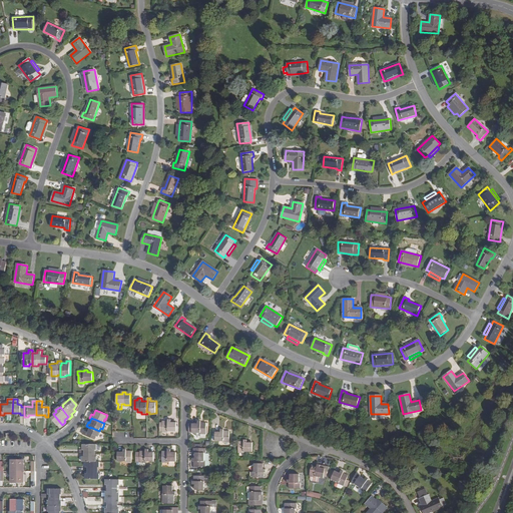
[(162,433),(168,433),(168,431),(176,432),(176,423),(171,423),(171,420),(168,420),(168,421),(162,421),(162,427),(160,427),(160,430),(162,430),(162,433)]
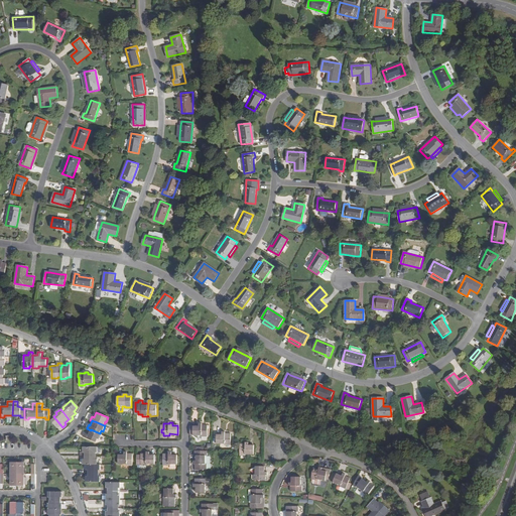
[(202,436),(208,436),(208,425),(203,425),(203,423),(199,423),(199,426),(194,426),(194,435),(202,435),(202,436)]
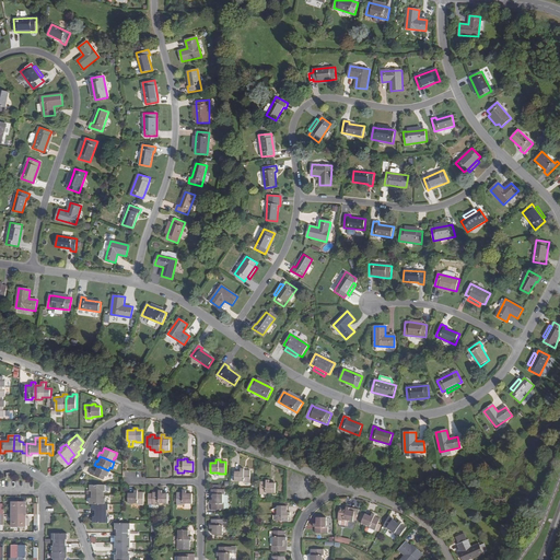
[(107,477),(109,471),(108,470),(98,466),(98,467),(96,466),(94,470),(92,470),(90,475),(104,480),(106,476),(107,477)]
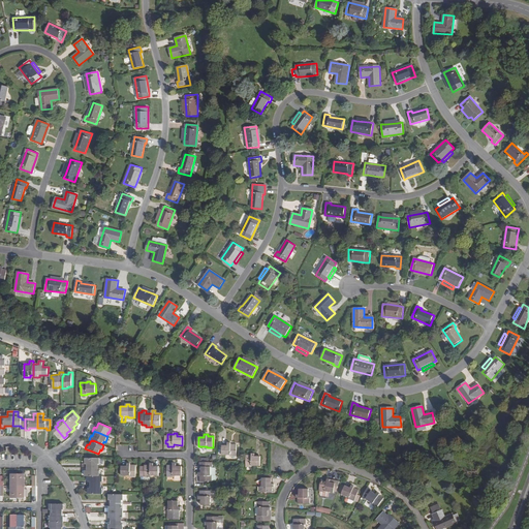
[(230,457),(237,457),(237,444),(231,444),(231,443),(227,443),(227,445),(222,445),(222,455),(230,455),(230,457)]
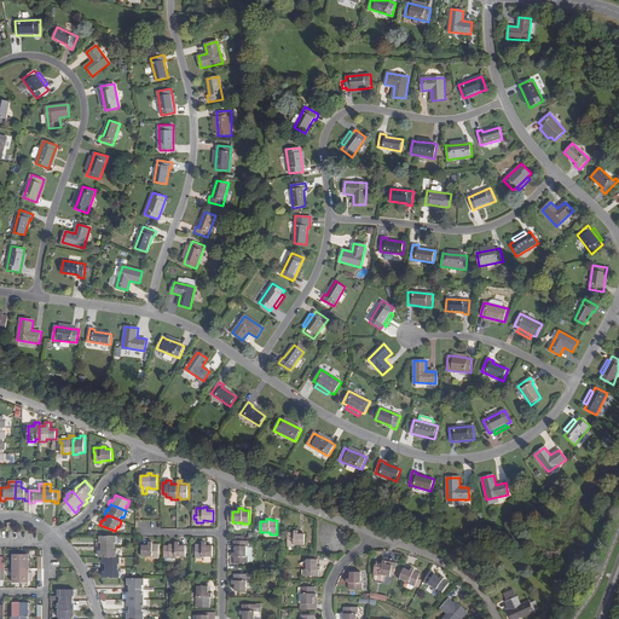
[(294,531),(294,533),(288,533),(288,547),(295,547),(295,545),(305,545),(305,534),(299,534),(299,531),(294,531)]
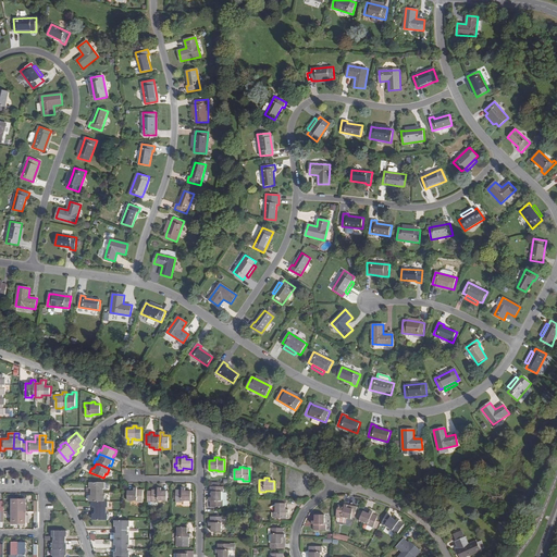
[(104,489),(106,483),(90,483),(90,489),(93,489),(93,492),(103,492),(103,489),(104,489)]
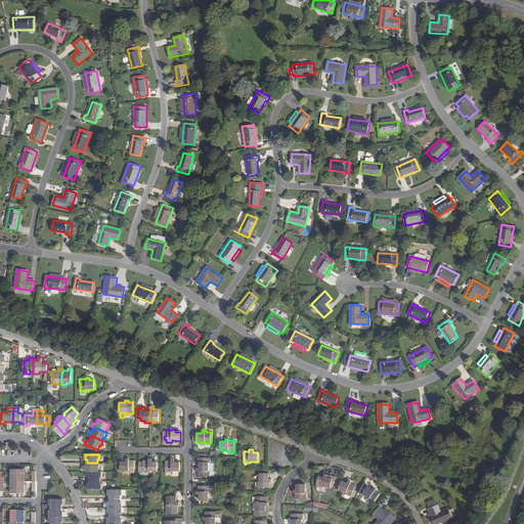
[(200,478),(206,478),(206,477),(210,477),(210,471),(209,471),(209,463),(211,463),(211,457),(206,457),(200,457),(198,457),(198,462),(200,462),(200,467),(198,468),(198,471),(199,471),(199,476),(200,477),(200,478)]
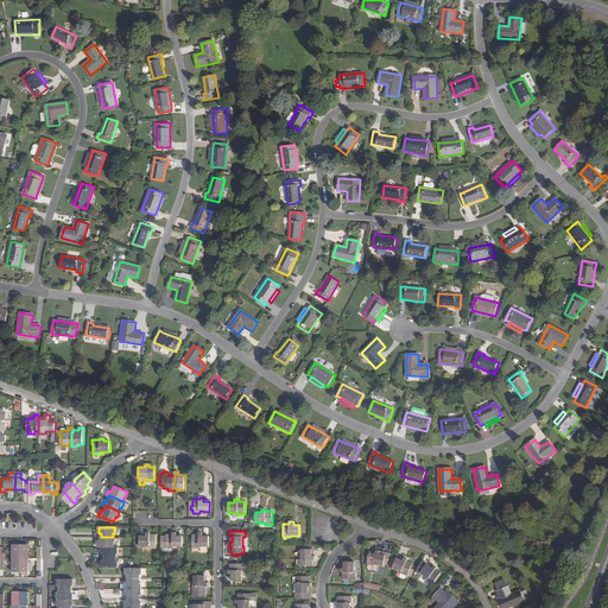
[(150,549),(157,549),(157,534),(150,534),(150,532),(146,532),(146,536),(140,536),(140,546),(150,546),(150,549)]
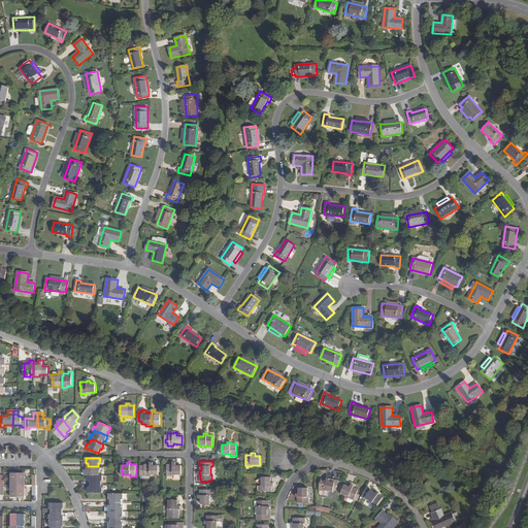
[(144,464),(144,465),(140,465),(139,475),(151,476),(151,475),(159,475),(159,466),(154,465),(154,462),(150,463),(150,464),(144,464)]
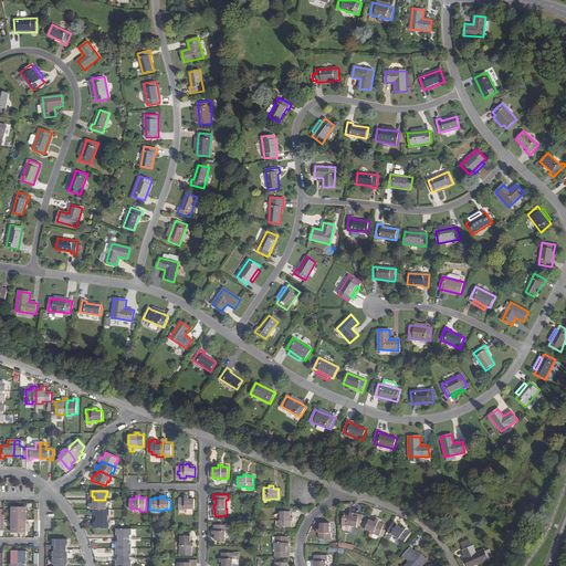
[(186,511),(186,510),(195,510),(195,500),(189,500),(189,496),(185,496),(186,498),(179,498),(179,501),(177,501),(177,507),(179,507),(179,511),(186,511)]
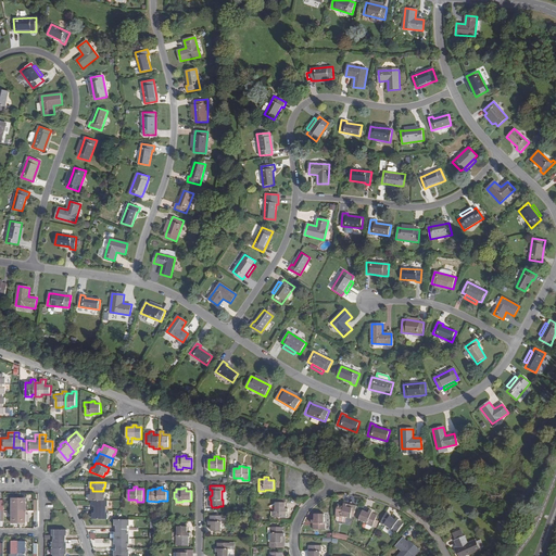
[(104,494),(103,494),(103,491),(92,491),(92,494),(90,494),(90,501),(93,501),(104,501),(104,494)]
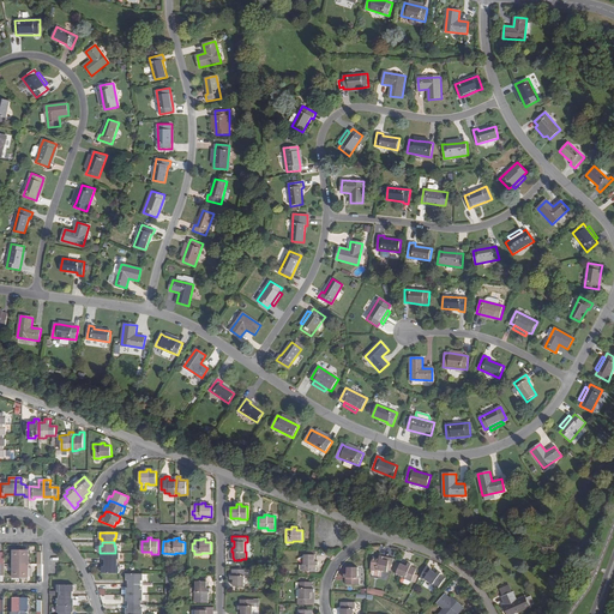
[(104,559),(104,563),(118,563),(118,560),(120,560),(119,553),(115,553),(103,553),(103,559),(104,559)]
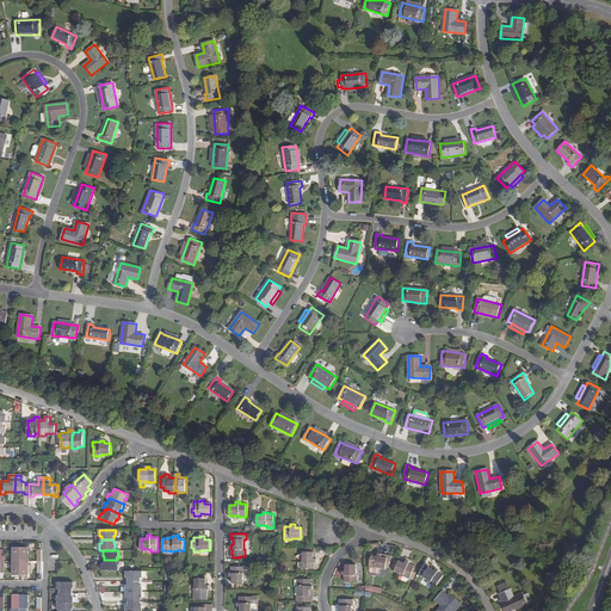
[(303,562),(302,562),(302,569),(315,569),(315,563),(316,563),(316,559),(314,559),(314,553),(303,551),(303,562)]
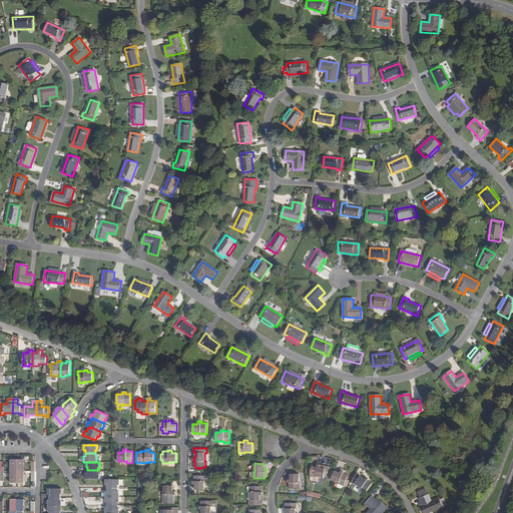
[(318,464),(318,466),(312,464),(309,475),(310,475),(315,477),(315,476),(320,477),(323,478),(324,478),(325,476),(327,477),(330,468),(321,465),(318,464)]
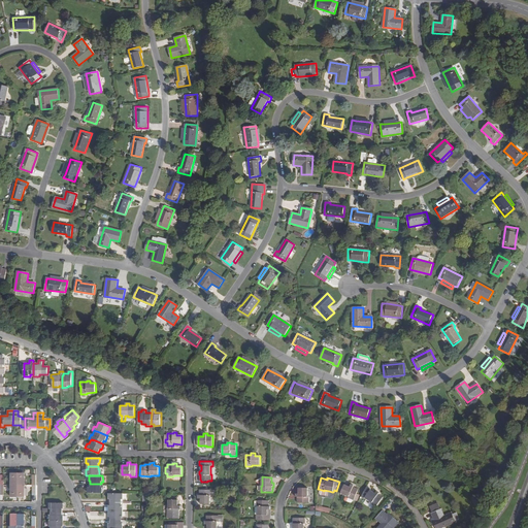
[(101,488),(101,484),(90,484),(90,487),(89,487),(89,493),(102,493),(102,488),(101,488)]
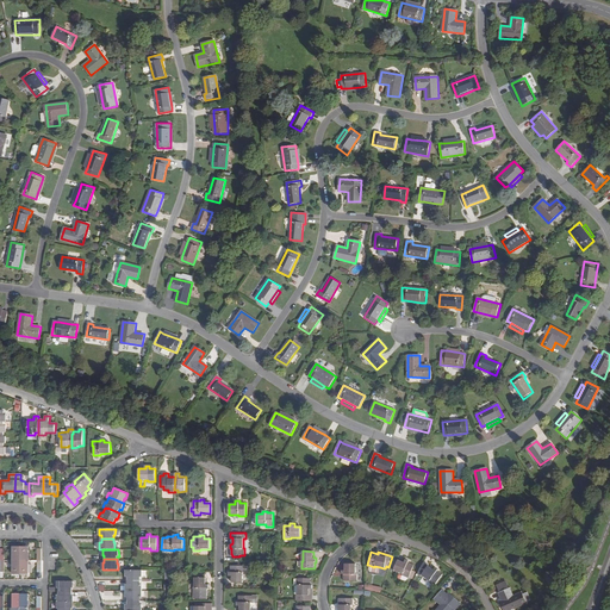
[(403,576),(409,578),(414,566),(408,564),(409,561),(405,560),(404,562),(398,560),(393,570),(403,574),(403,576)]
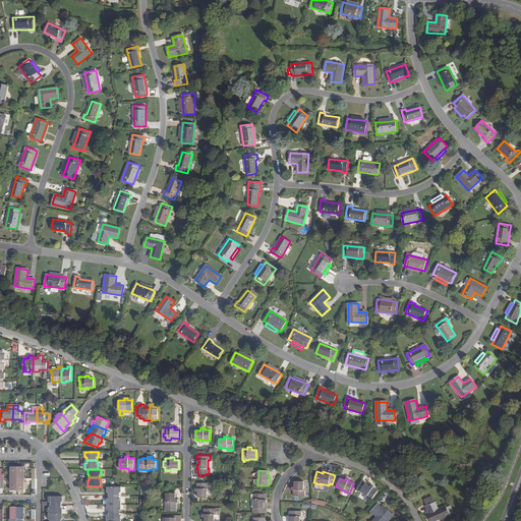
[(292,490),(293,490),(293,497),(305,497),(305,490),(304,490),(304,482),(295,481),(295,487),(292,487),(292,490)]
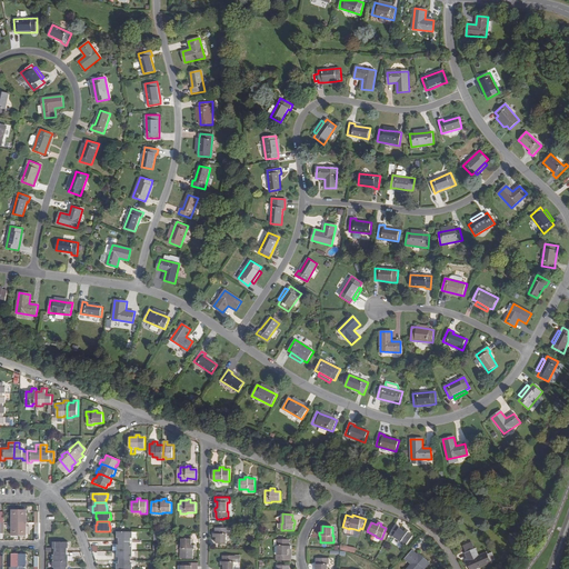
[(217,543),(227,543),(227,535),(228,535),(228,528),(216,528),(216,533),(213,533),(213,538),(217,538),(217,543)]
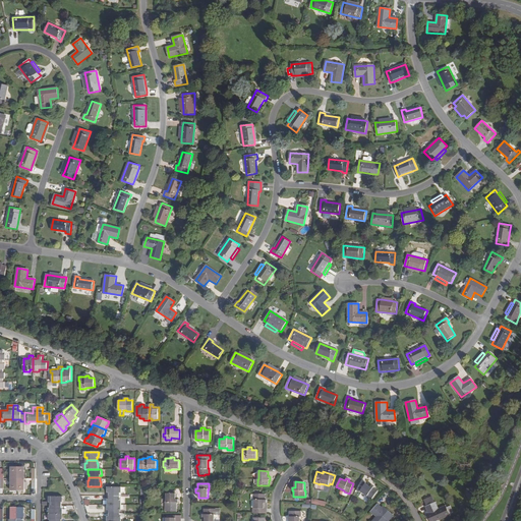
[(366,497),(371,501),(378,491),(373,487),(374,486),(371,484),(370,487),(365,483),(360,491),(367,496),(366,497)]
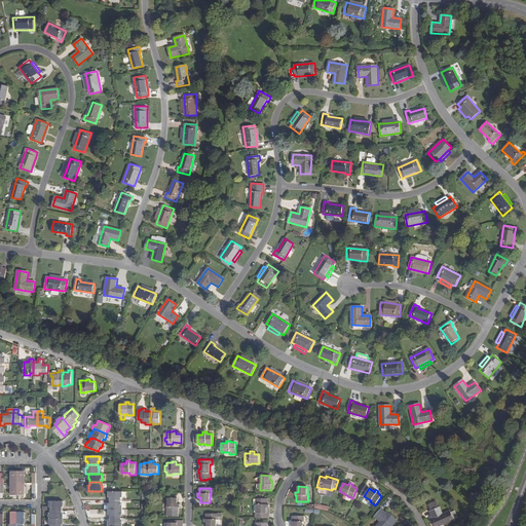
[(109,497),(111,497),(111,500),(121,500),(121,497),(122,497),(122,491),(116,491),(109,491),(109,497)]
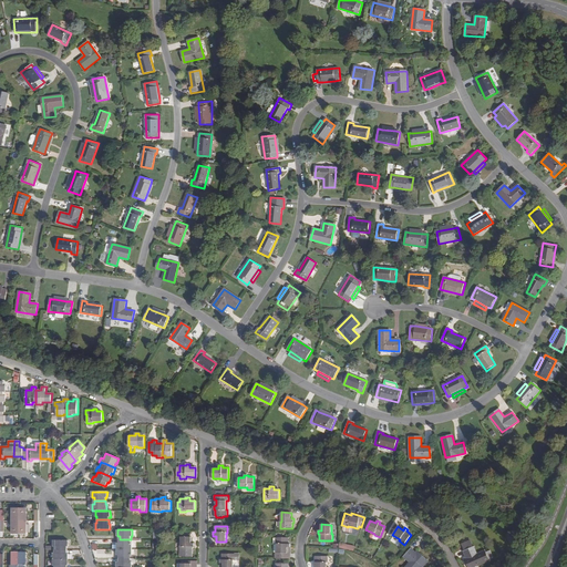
[(182,546),(182,547),(193,547),(195,547),(195,544),(192,543),(192,537),(191,537),(191,535),(182,535),(182,546)]
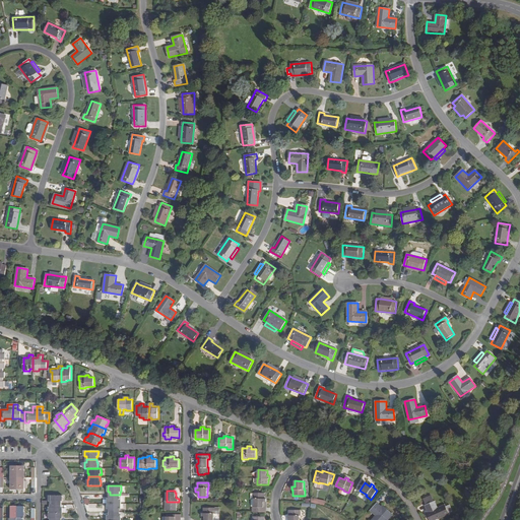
[(266,512),(266,499),(265,499),(265,493),(253,493),(253,499),(254,499),(254,507),(253,507),(253,512),(266,512)]
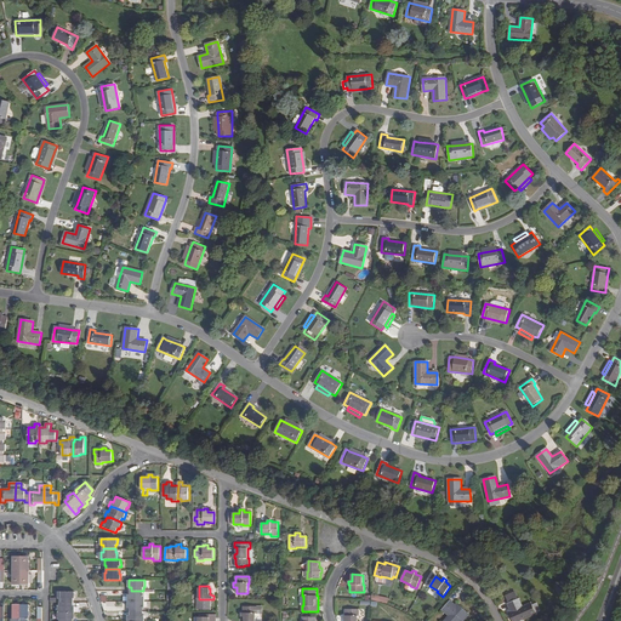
[(143,594),(143,591),(131,591),(131,594),(129,594),(127,602),(144,602),(144,594),(143,594)]
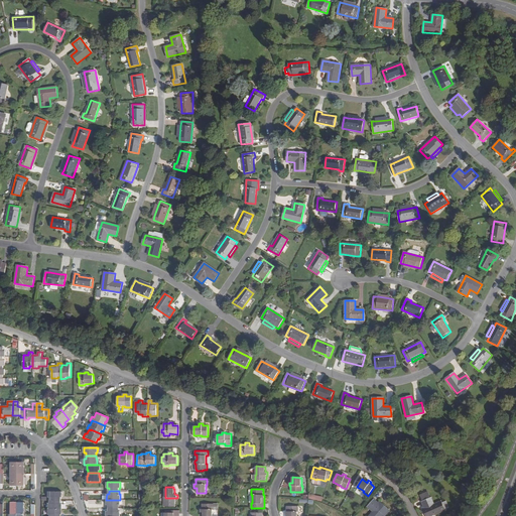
[(48,498),(49,498),(49,501),(60,501),(61,498),(62,498),(62,492),(48,492),(48,498)]
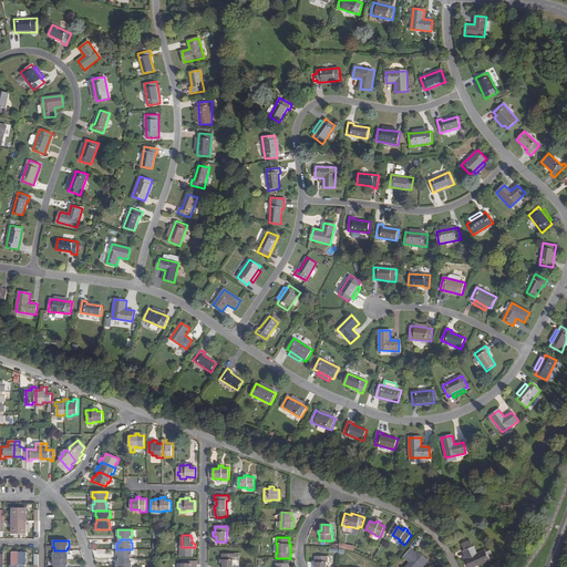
[(179,557),(193,557),(193,547),(182,547),(182,546),(179,546),(179,557)]
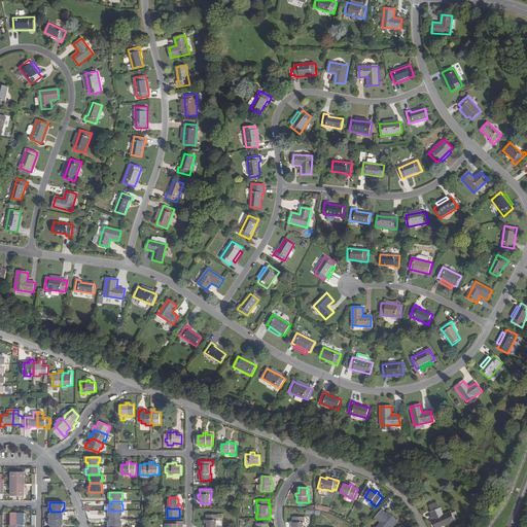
[(434,526),(444,526),(455,521),(455,520),(458,518),(455,512),(452,514),(451,512),(444,515),(441,508),(430,513),(434,520),(432,521),(434,526)]
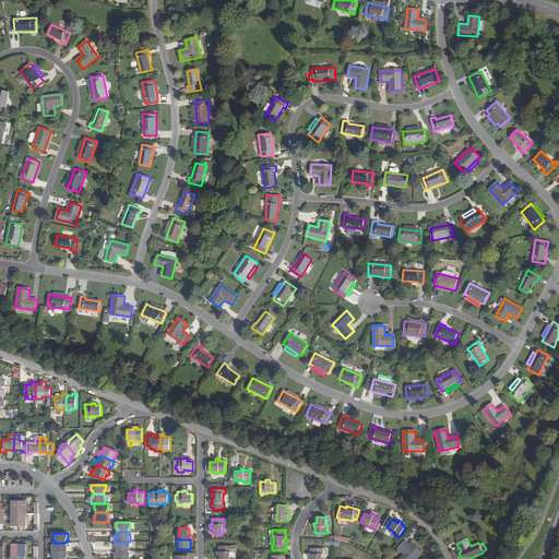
[(403,555),(399,558),(415,558),(416,558),(415,558),(417,558),(423,554),(414,546),(413,547),(405,540),(397,549),(403,555)]
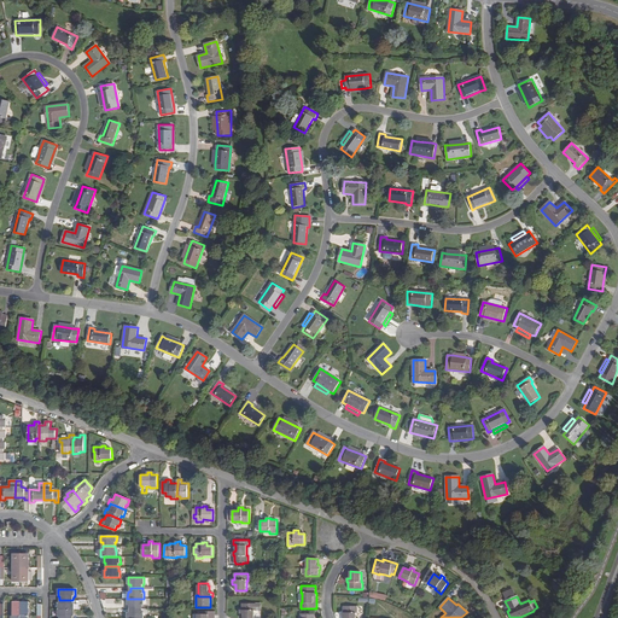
[(128,605),(129,605),(129,608),(143,608),(143,605),(144,605),(144,599),(127,599),(128,605)]
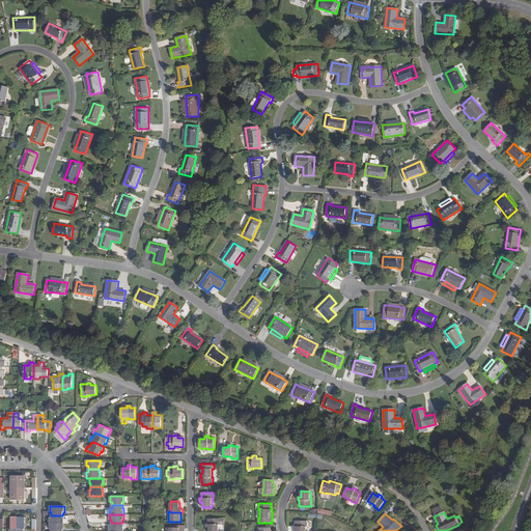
[(50,519),(50,524),(64,524),(64,519),(62,519),(62,515),(51,515),(51,519),(50,519)]
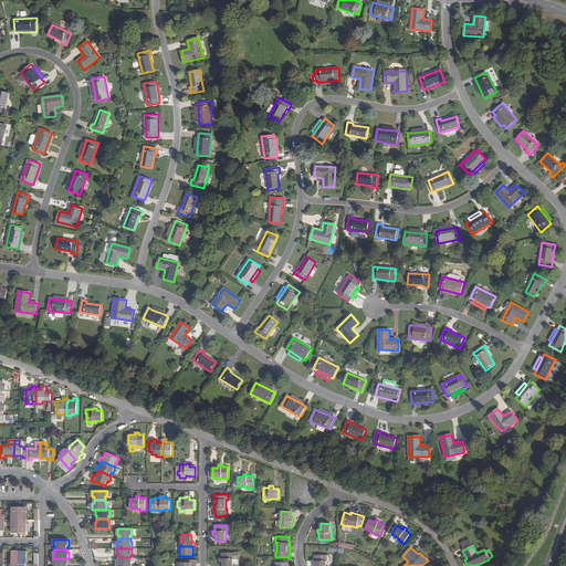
[(234,559),(234,553),(222,553),(222,559),(220,559),(220,563),(223,563),(222,565),(232,565),(233,559),(234,559)]
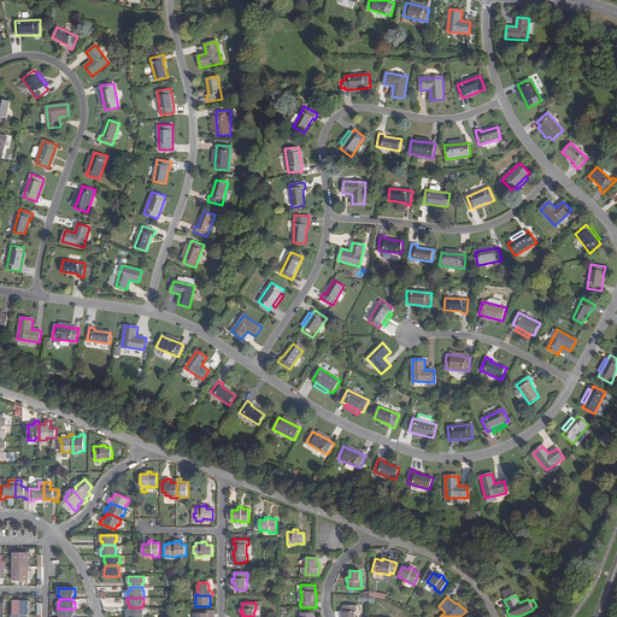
[(357,612),(357,606),(344,605),(344,612),(341,612),(341,616),(345,616),(344,616),(354,616),(356,612),(357,612)]
